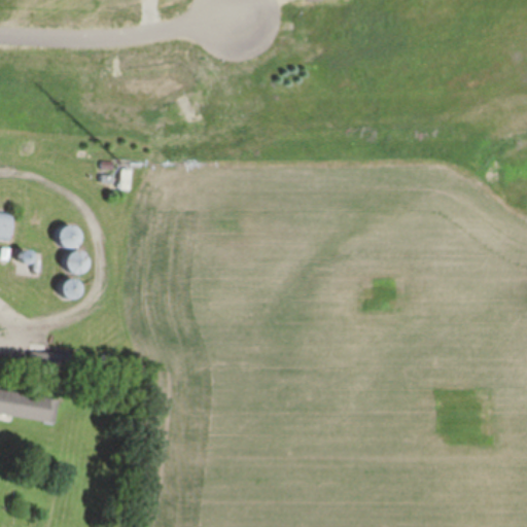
[(131,188),(131,170),(120,170),(120,188),(131,188)]
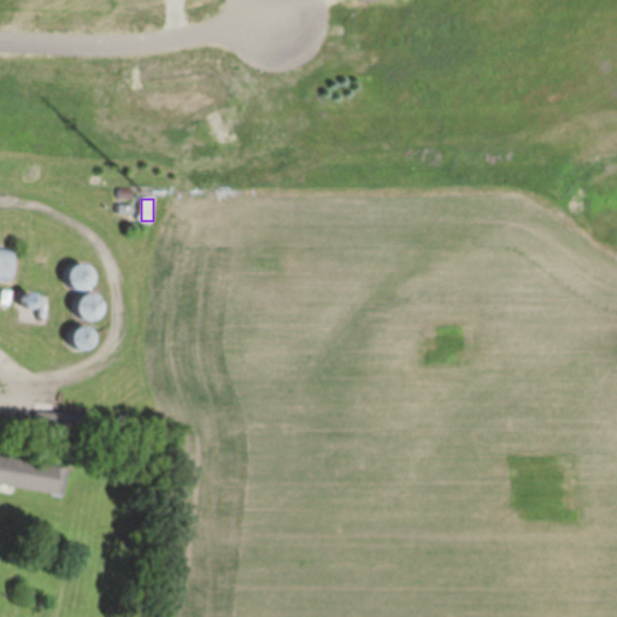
[(15,246),(0,246),(0,277),(13,277),(15,246)]
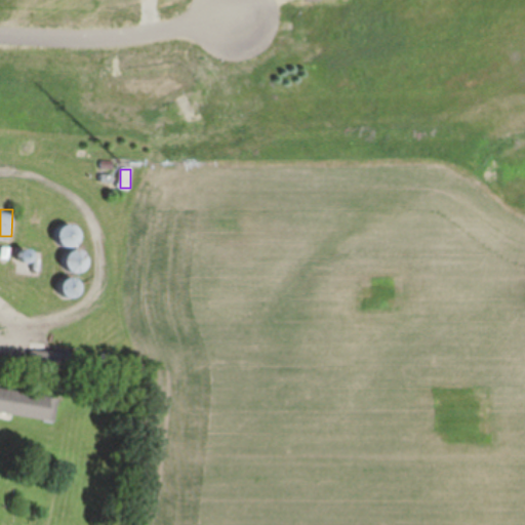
[(81,242),(78,224),(61,227),(64,245),(81,242)]
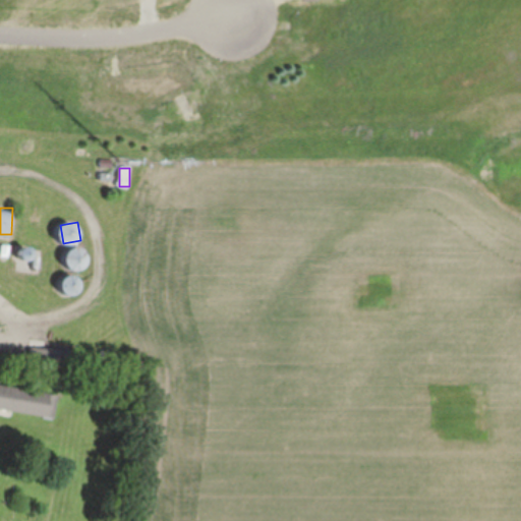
[(88,262),(77,247),(63,256),(74,271),(88,262)]
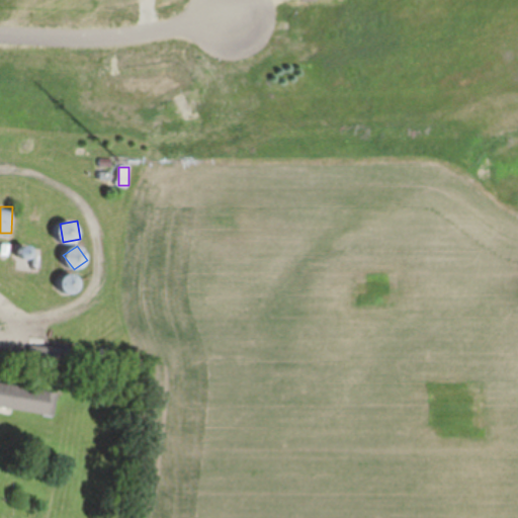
[(77,292),(78,275),(63,274),(62,291),(77,292)]
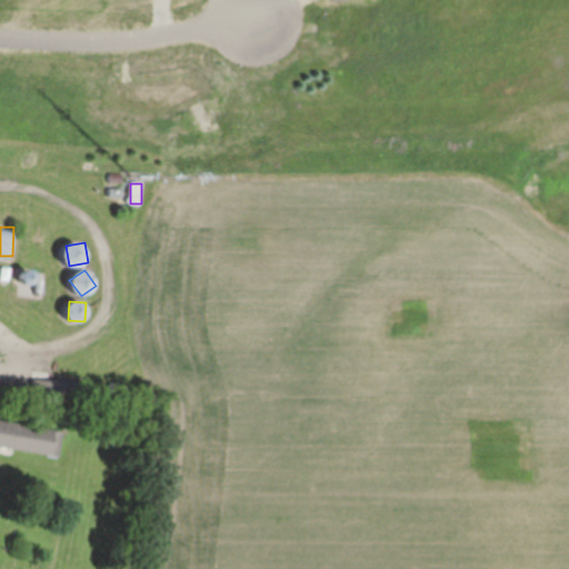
[(0,447),(61,457),(66,431),(0,420),(0,447)]
